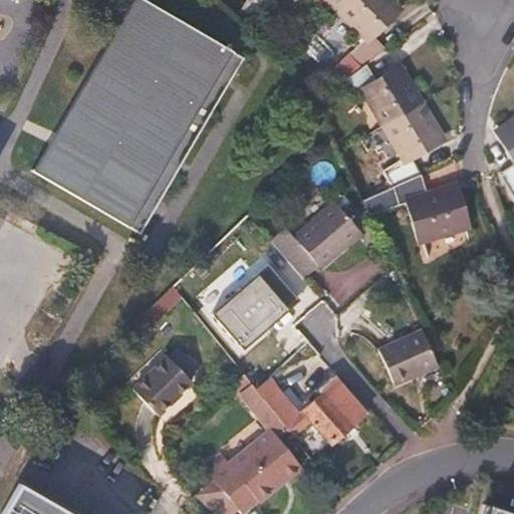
[(231,51),(142,0),(131,0),(32,170),(140,233),(226,86),(230,79),(243,58),(238,54),(231,51)]
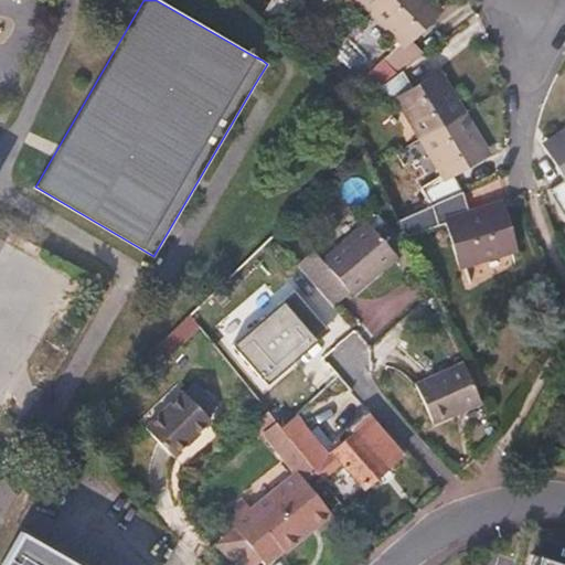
[(360,0),(371,11),(381,0),(360,0)]
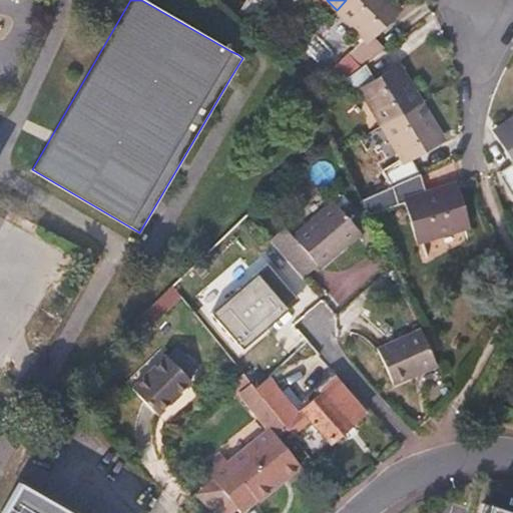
[(385,0),(346,0),(337,10),(366,38),(350,55),(362,66),(365,63),(385,48),(371,34),(395,9),(385,0)]
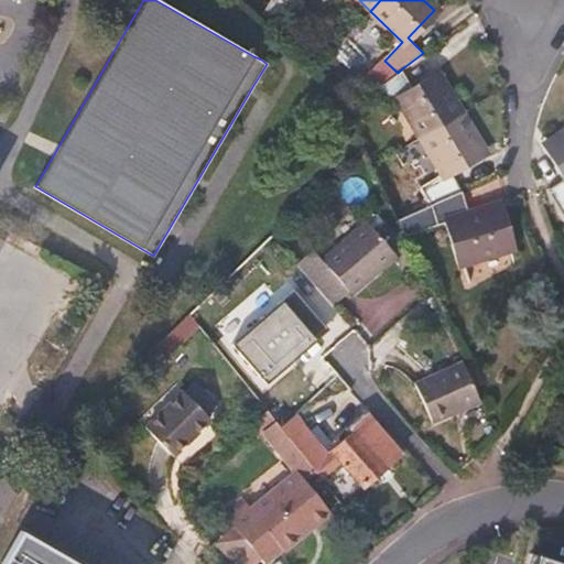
[(414,90),(401,69),(398,73),(375,90),(386,107),(399,99),(421,137),(459,114),(437,76),(414,90)]
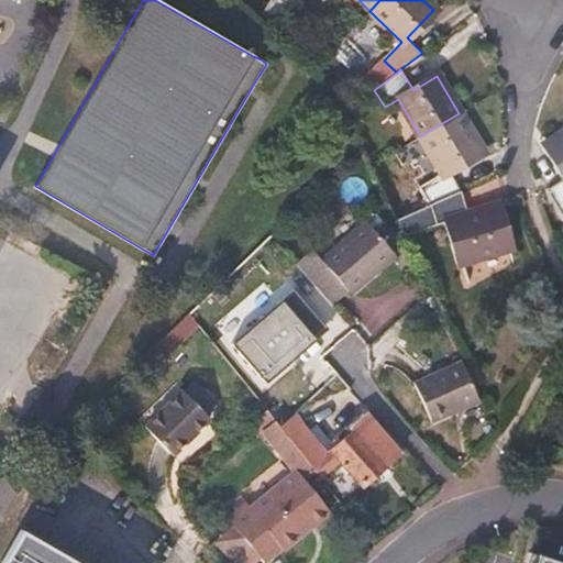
[(482,151),(459,113),(420,136),(443,173),(420,187),(430,203),(435,221),(449,219),(461,262),(509,247),(495,203),(466,211),(460,190),(450,170),(482,151)]
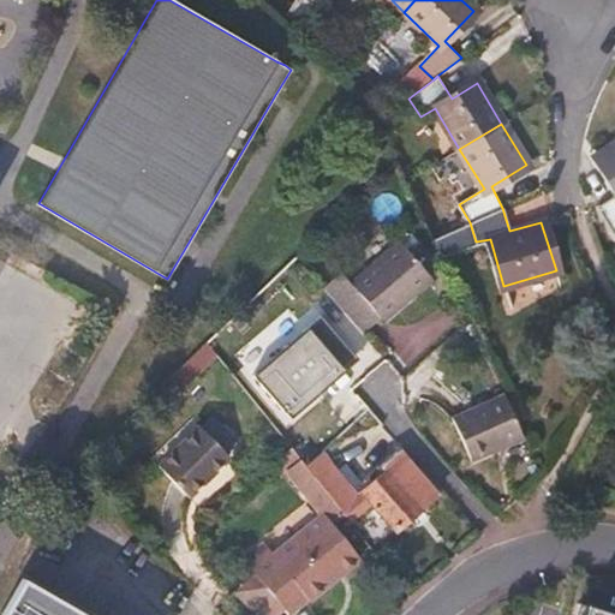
[(614,145),(597,157),(614,186),(614,195),(597,207),(614,236),(614,145)]
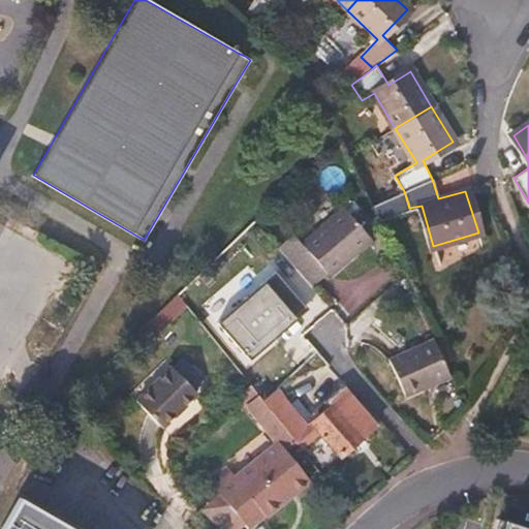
[(292,236),(277,249),(312,289),(328,276),(351,255),(353,258),(372,242),(370,240),(351,219),(342,208),(301,245),(292,236)]
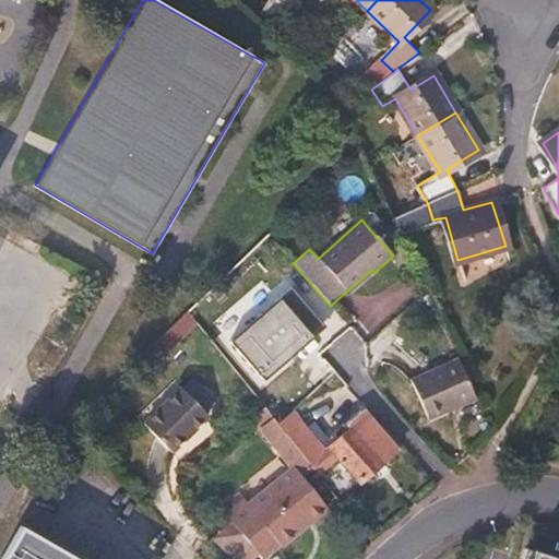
[(381,223),(371,232),(391,253),(393,251),(389,232),(381,223)]
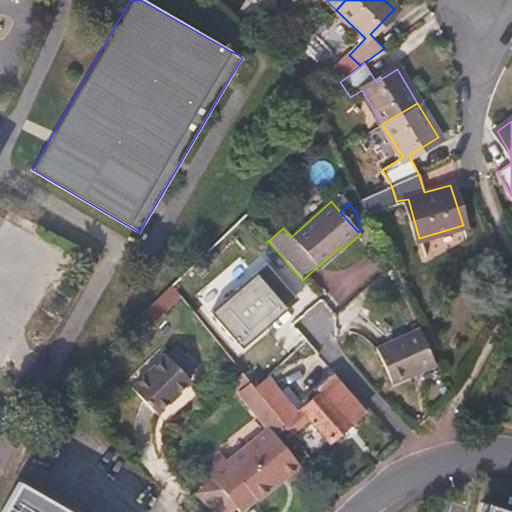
[(340,247),(317,267),(319,269),(342,250),(340,247)]
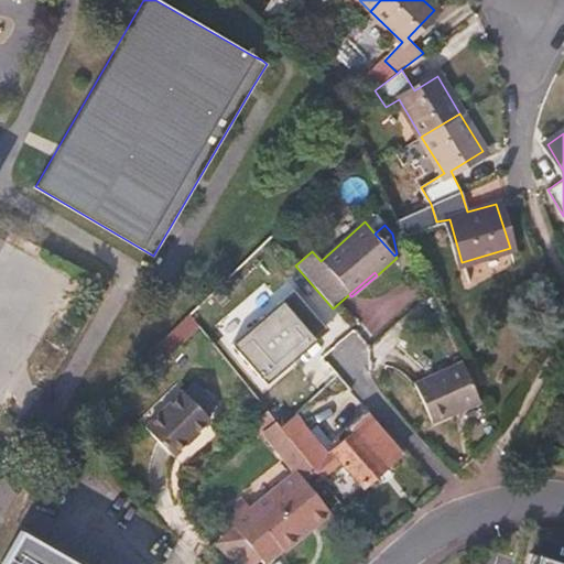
[(326,332),(292,294),(229,348),(264,387),(326,332)]
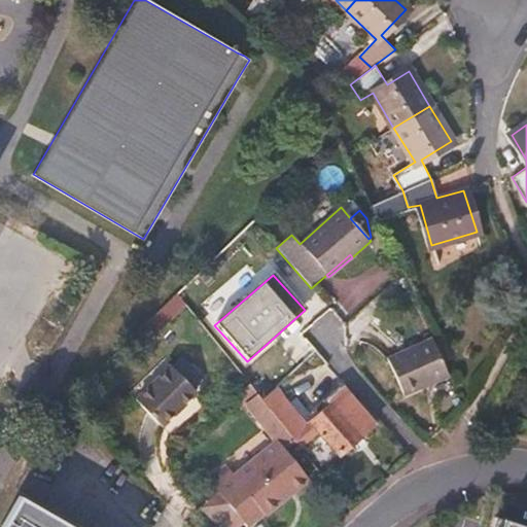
[(185,305),(177,294),(147,322),(157,332),(185,305)]
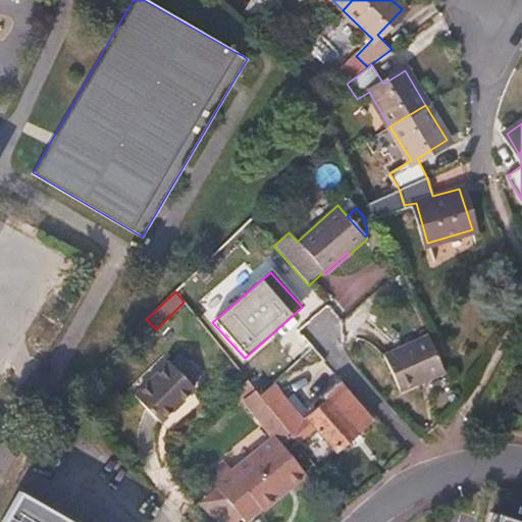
[(445,372),(428,336),(384,357),(400,392),(445,372)]
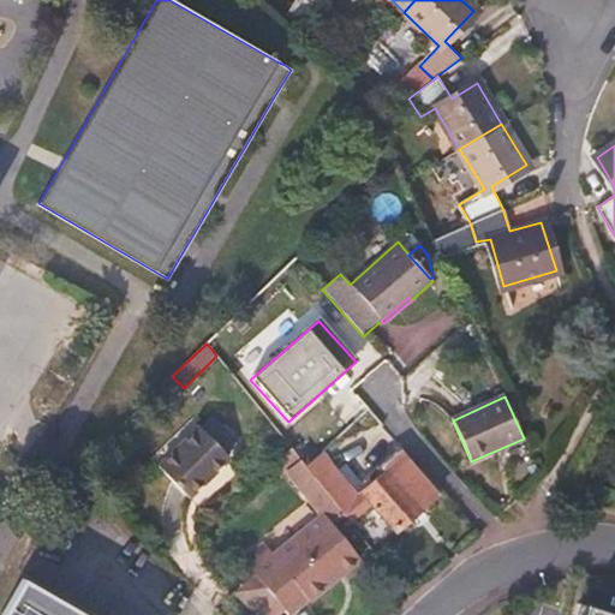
[(187,497),(228,458),(198,427),(159,466),(187,497)]
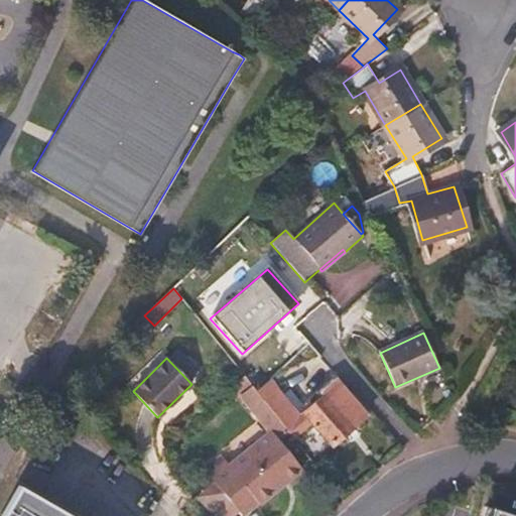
[(265,424),(276,416),(256,390),(243,375),(232,384),(265,424)]
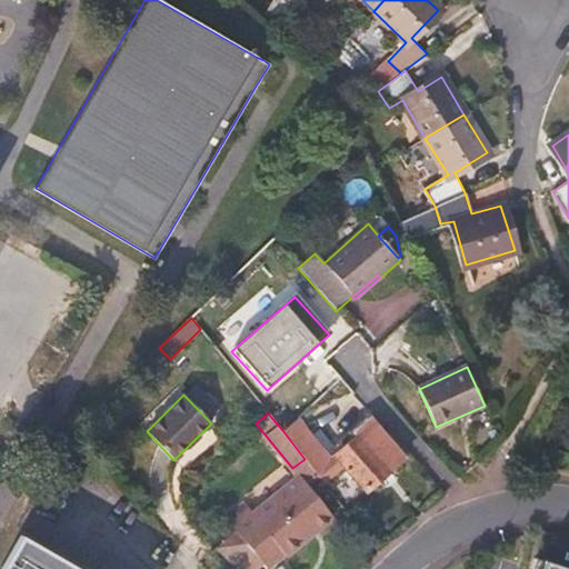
[(305,459),(316,473),(323,482),(343,465),(366,490),(405,458),(370,419),(351,436),(353,440),(330,459),(297,418),(282,430),(305,459)]
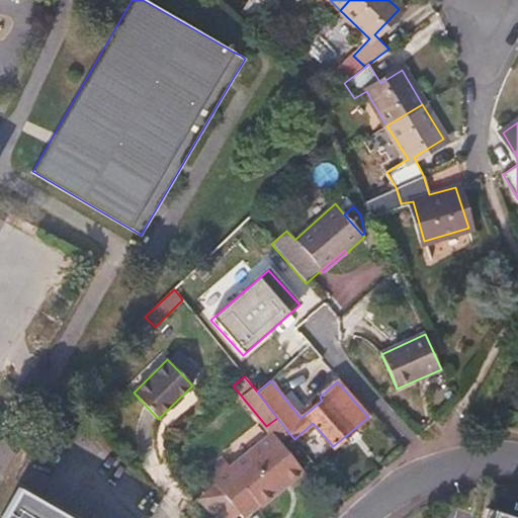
[(277,439),(287,431),(277,418),(266,426),(270,431),(277,439)]
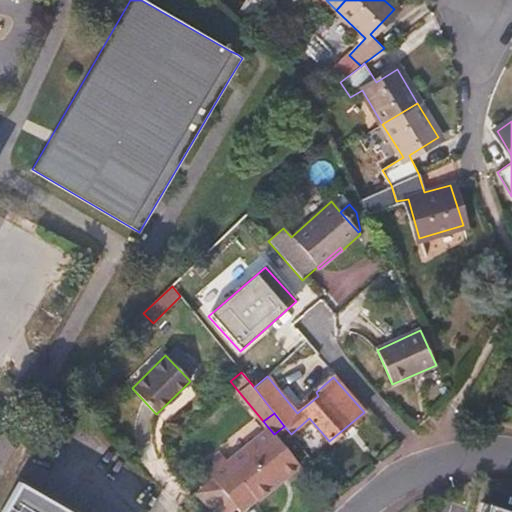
[(274,434),(267,426),(225,459),(218,451),(202,464),(212,476),(234,505),(238,510),(268,486),(270,488),(299,465),(274,434)]
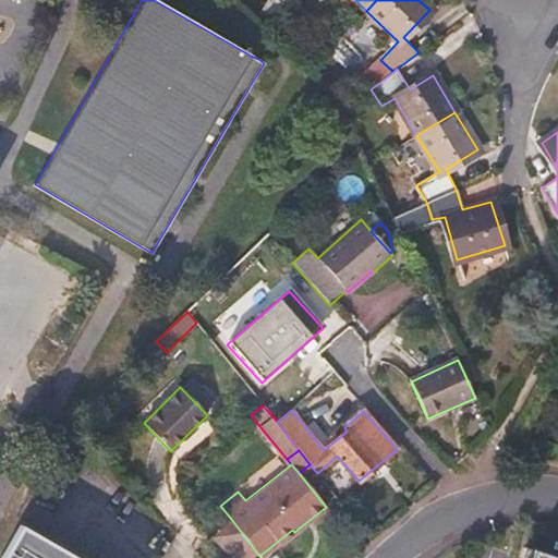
[(229,557),(245,557),(255,550),(231,519),(208,536),(229,557)]
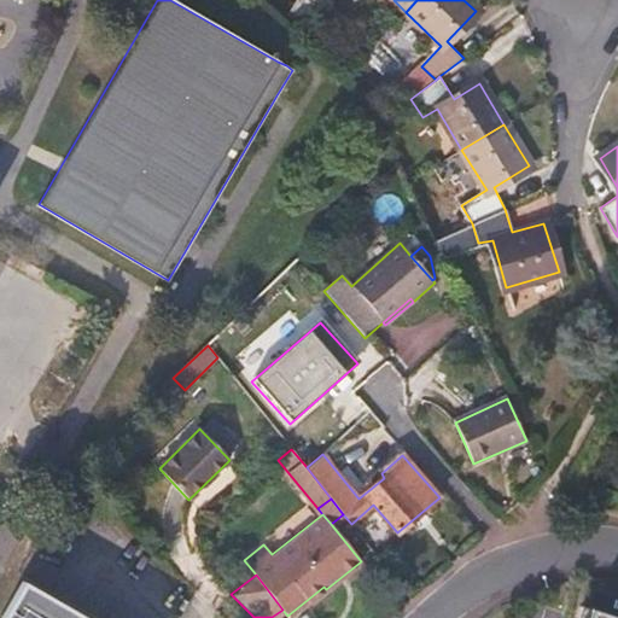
[(73,617),(76,613),(22,582),(6,608),(23,617),(73,617)]
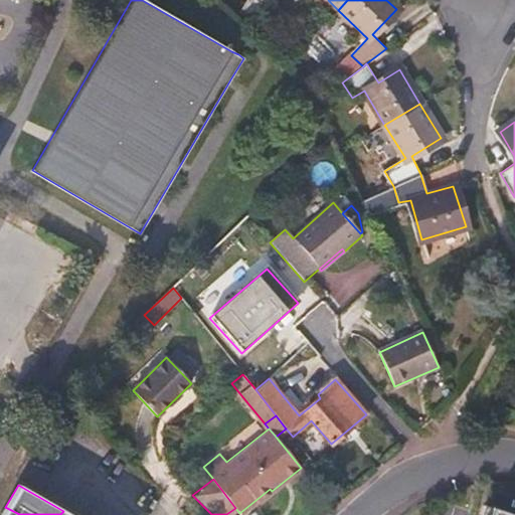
[(60,514),(19,514),(5,507),(0,514),(82,514),(66,505),(63,511),(60,514)]
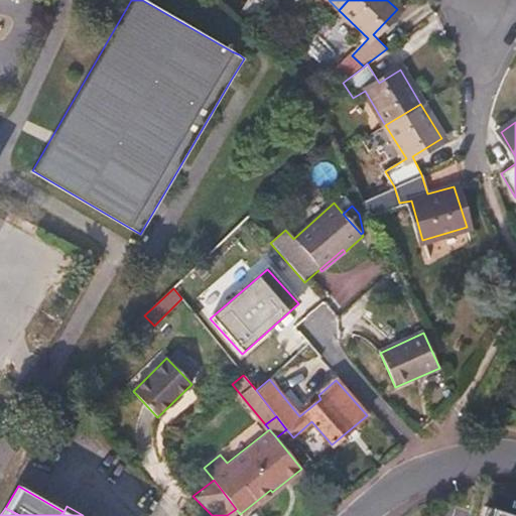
[(512,515),(478,506),(475,515),(512,515)]
